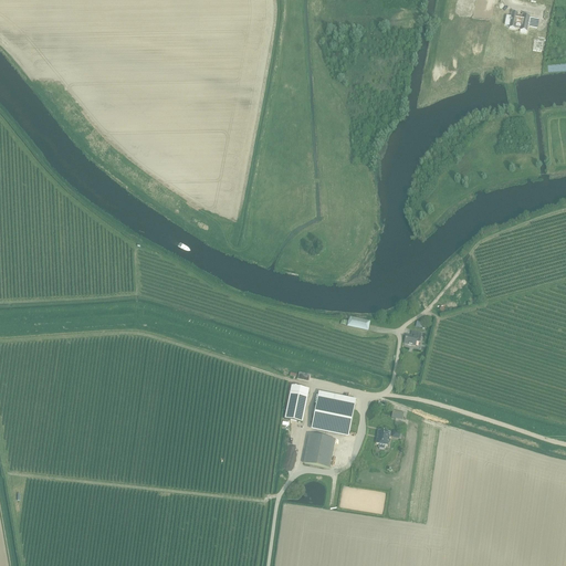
[(506,17),(505,25),(509,27),(509,25),(510,25),(510,29),(515,30),(515,29),(521,30),(520,31),(521,32),(520,33),(526,34),(526,33),(527,27),(536,29),(538,21),(530,19),(530,18),(523,16),(523,18),(517,17),(517,14),(512,13),(511,18),(510,18),(506,17)]
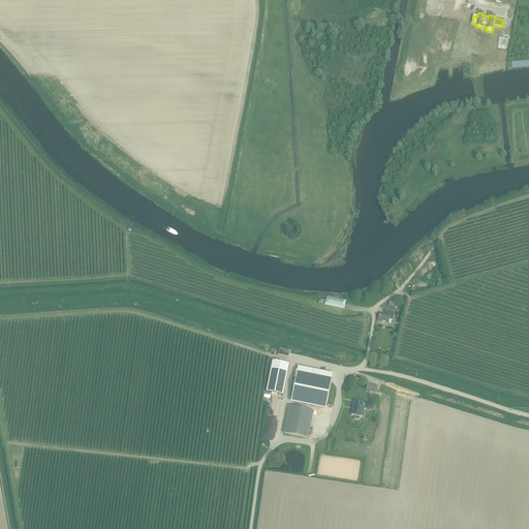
[(499,37),(499,42),(503,43),(502,49),(506,49),(507,39),(499,37)]
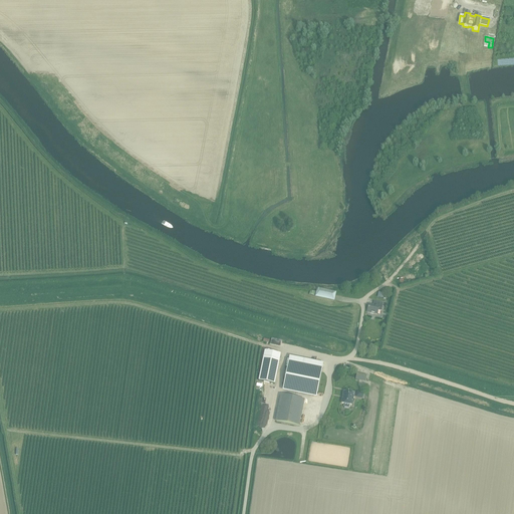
[(334,300),(336,292),(317,288),(315,296),(334,300)]
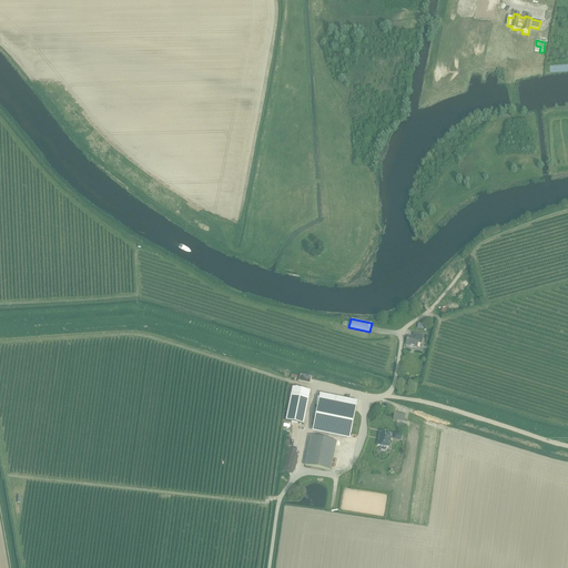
[(422,344),(423,340),(423,335),(413,333),(413,337),(407,336),(406,346),(417,348),(418,343),(422,344)]
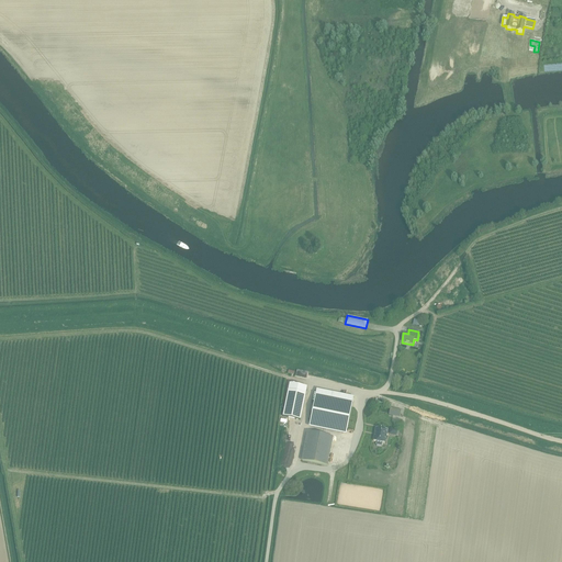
[(307,388),(290,384),(288,391),(305,394),(307,388)]
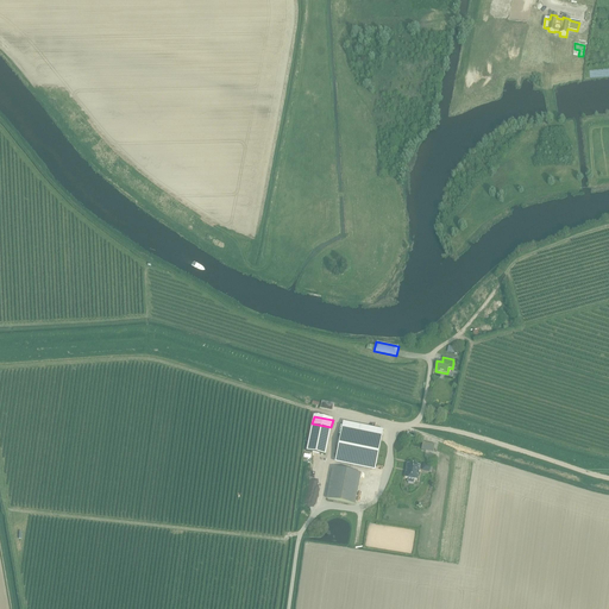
[(339,445),(336,459),(376,466),(383,431),(343,422),(339,445)]
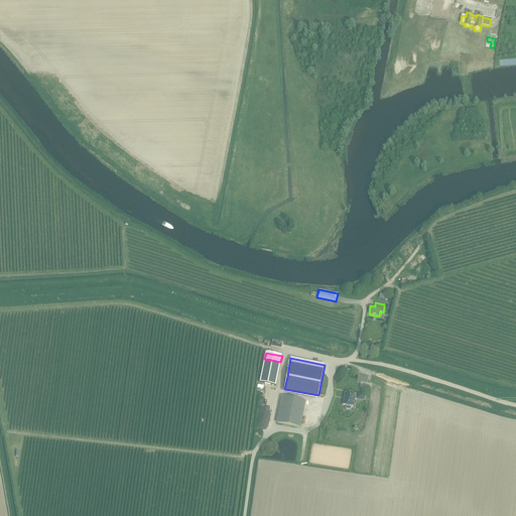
[(280,362),(264,359),(260,383),(276,386),(280,362)]
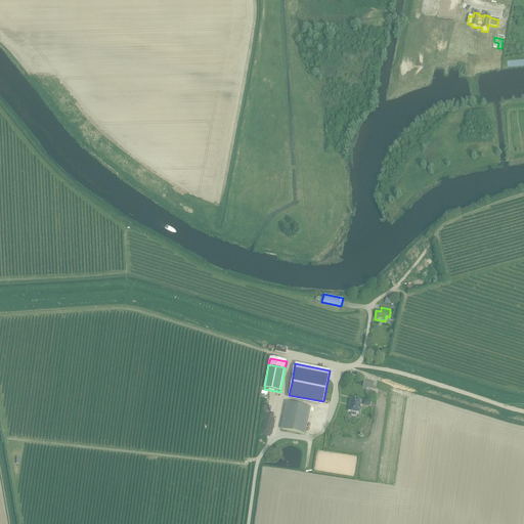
[(363,381),(362,387),(373,389),(374,383),(363,381)]
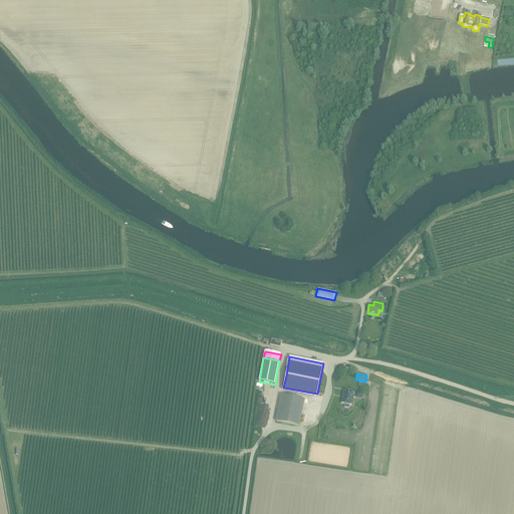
[(354,394),(348,393),(343,392),(341,404),(344,405),(344,407),(349,408),(349,406),(352,406),(354,394)]
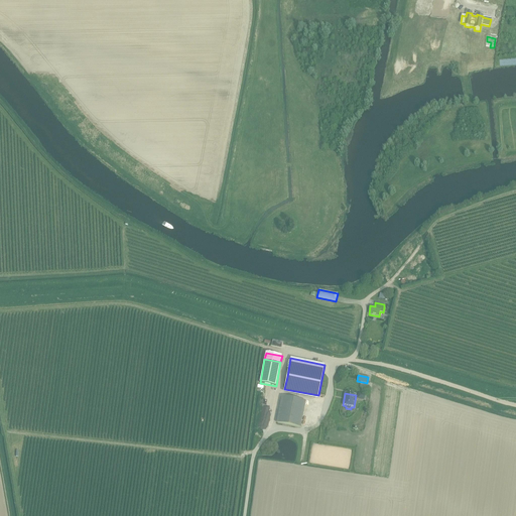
[(300,427),(305,401),(281,397),(277,423),(300,427)]
